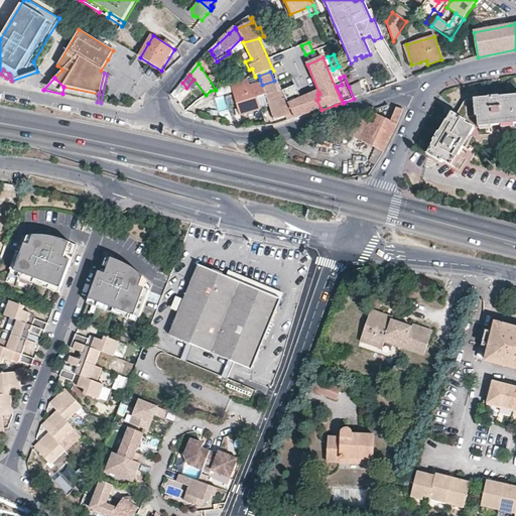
[(274,120),(293,114),(283,92),(277,80),(274,81),(262,85),(260,80),(250,84),(251,88),(249,89),(246,81),(230,86),(234,97),(240,116),(259,111),(255,100),(265,97),(269,108),(274,120)]
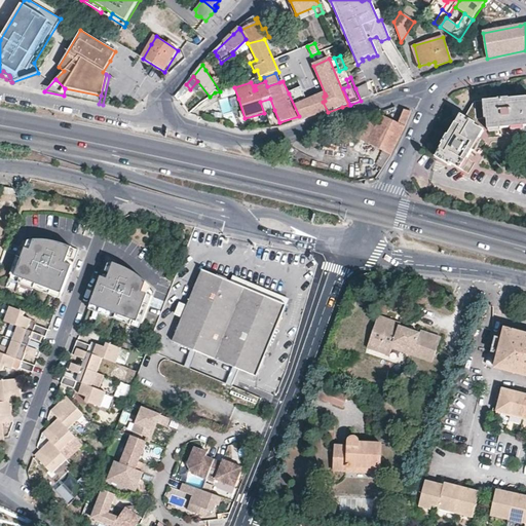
[(175,98),(179,102),(190,89),(186,84),(175,98)]
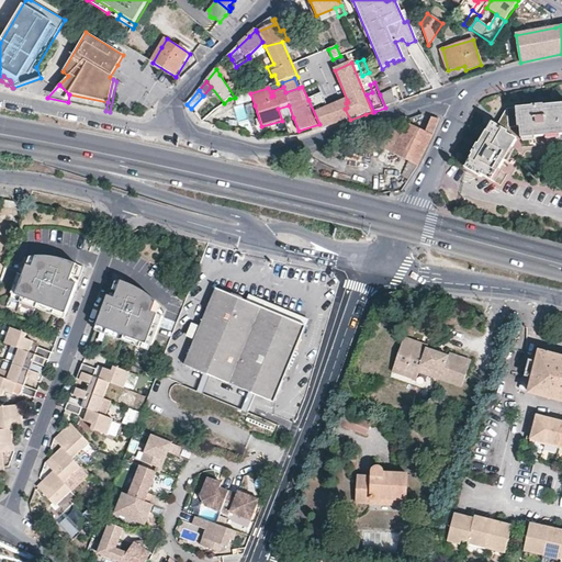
[(385,108),(394,104),(392,90),(380,94),(385,108)]
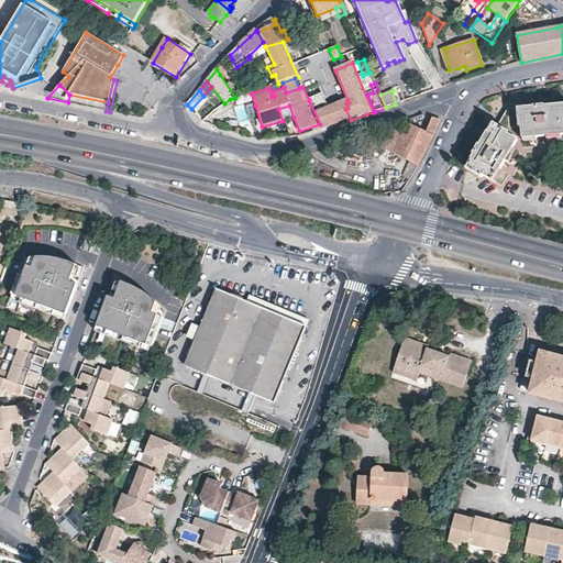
[(323,94),(309,100),(320,124),(322,130),(340,124),(332,107),(329,108),(323,94)]
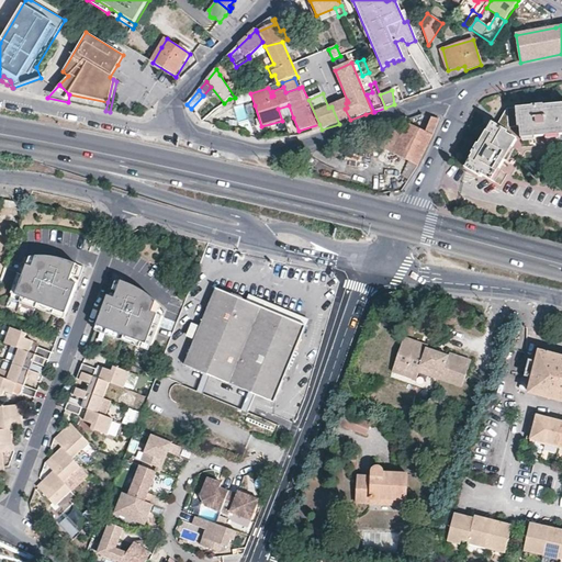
[(108,102),(69,94),(68,102),(74,103),(105,111),(108,102)]
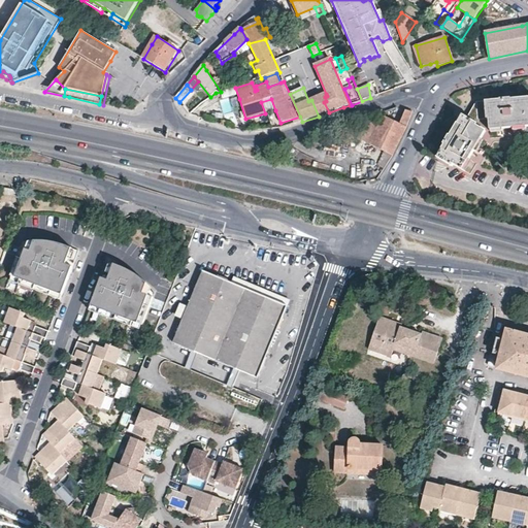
[(326,94),(311,100),(319,117),(329,112),(324,102),(326,101),(325,97),(327,96),(326,94)]
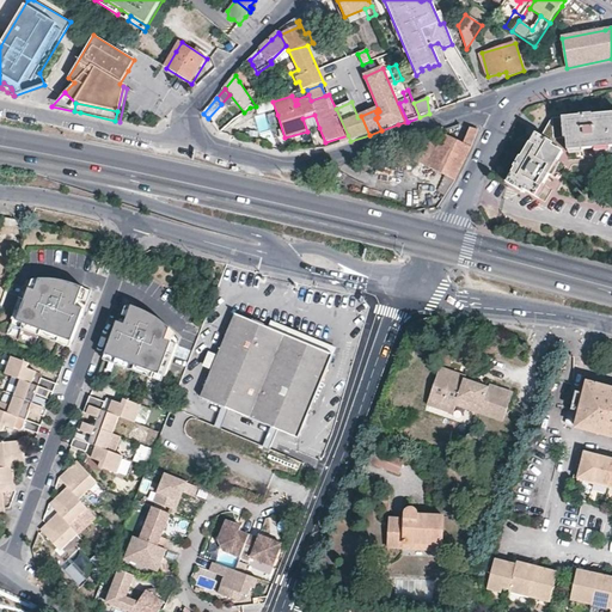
[(303,118),(307,132),(319,128),(314,115),(303,118)]
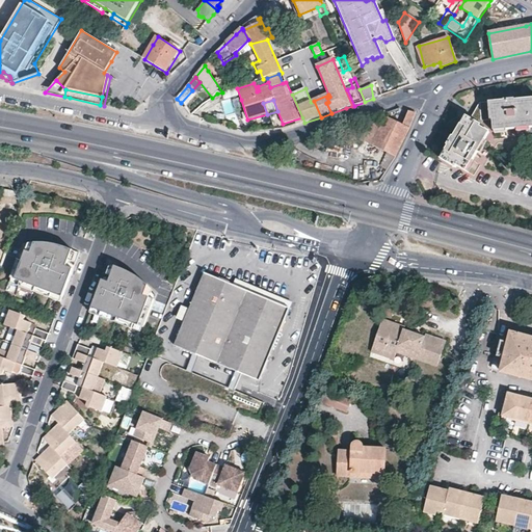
[(470,120),(480,126),(481,124),(483,121),(493,121),(494,133),(495,133),(506,132),(506,130),(516,130),(516,132),(530,131),(530,129),(531,128),(531,100),(523,101),(523,100),(511,101),(500,101),(500,102),(479,104),(470,120)]
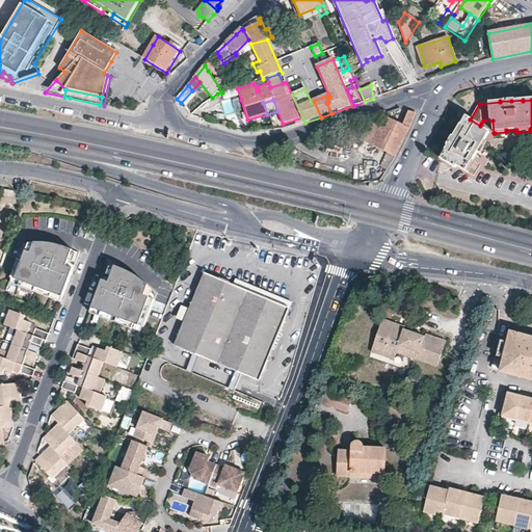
[(418,114),(409,112),(403,126),(396,123),(387,117),(372,147),(386,153),(389,154),(381,165),(388,170),(396,158),(418,114)]
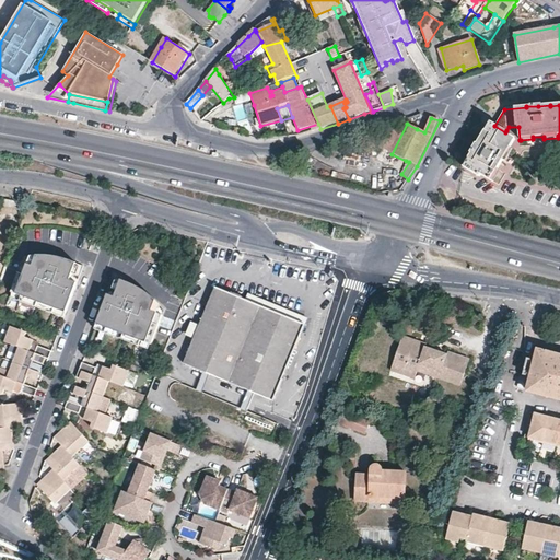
[(505,133),(505,132),(494,126),(490,123),(480,137),(479,137),(475,146),(467,158),(469,158),(464,167),(479,177),(480,175),(490,182),(492,183),(499,171),(498,170),(503,161),(504,162),(512,150),(510,149),(514,140),(504,135),(505,133)]
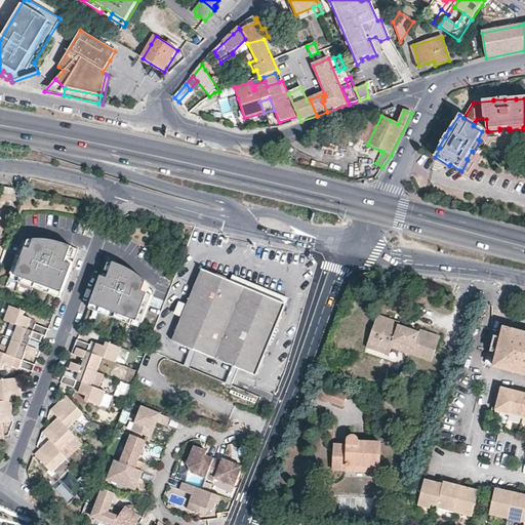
[(59,242),(36,239),(25,241),(11,274),(13,274),(19,277),(22,278),(37,284),(52,289),(63,293),(74,265),(68,263),(64,260),(66,254),(70,256),(72,249),(73,246),(59,242)]
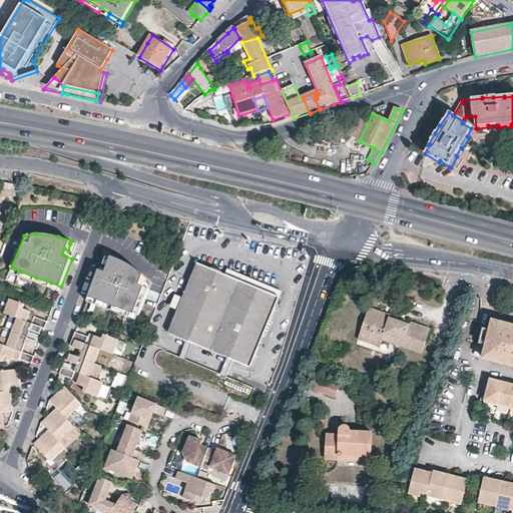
[(140,272),(123,261),(113,257),(111,260),(109,267),(112,268),(110,274),(107,272),(100,270),(90,298),(99,302),(114,307),(130,313),(132,314),(138,316),(139,317),(151,285),(140,272)]
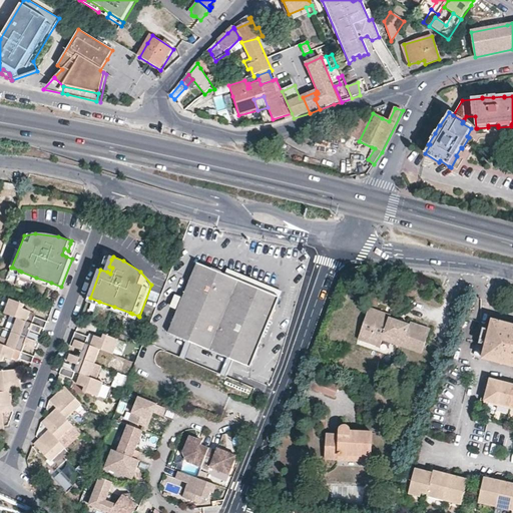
[(168,332),(210,350),(216,352),(249,366),(279,297),(236,279),(197,263),(168,332)]
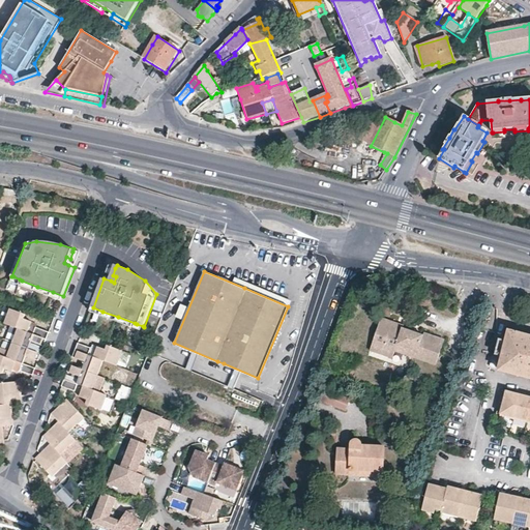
[(37,287),(22,281),(20,285),(23,286),(36,291),(37,287)]
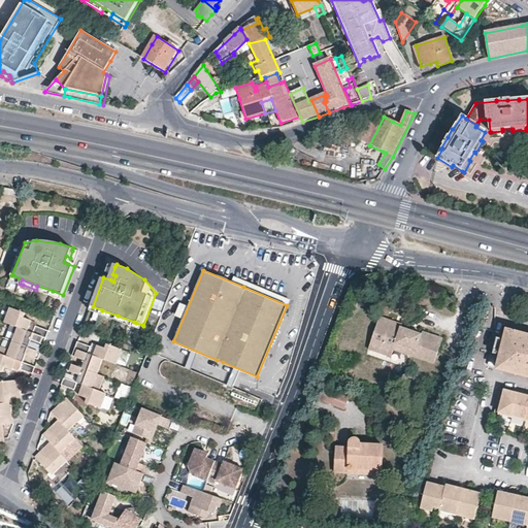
[(53,291),(37,286),(36,290),(52,296),(53,291)]
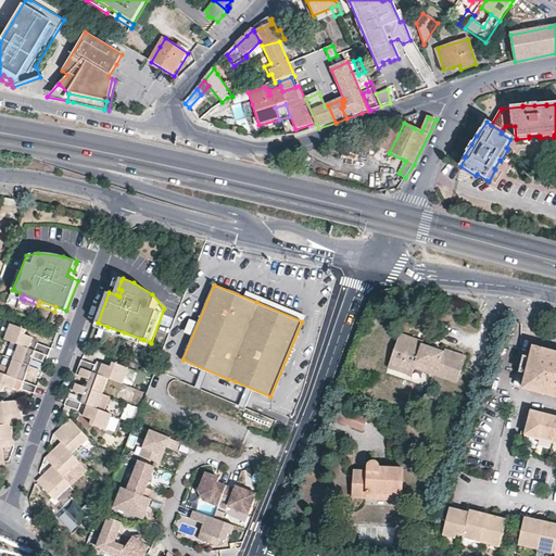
[(66,311),(55,306),(54,312),(65,315),(66,311)]
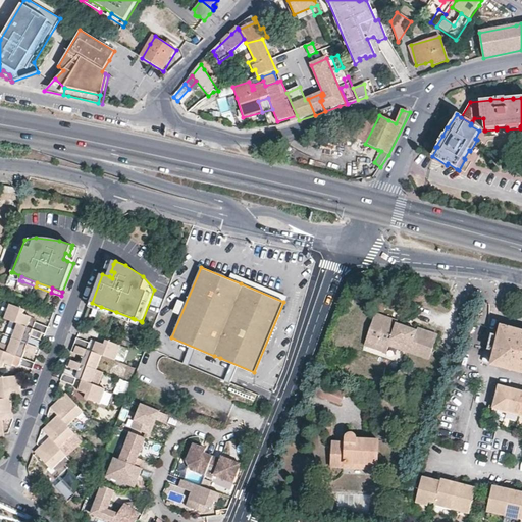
[(27,308),(11,302),(6,317),(21,323),(30,326),(34,315),(29,313),(25,312),(27,308)]
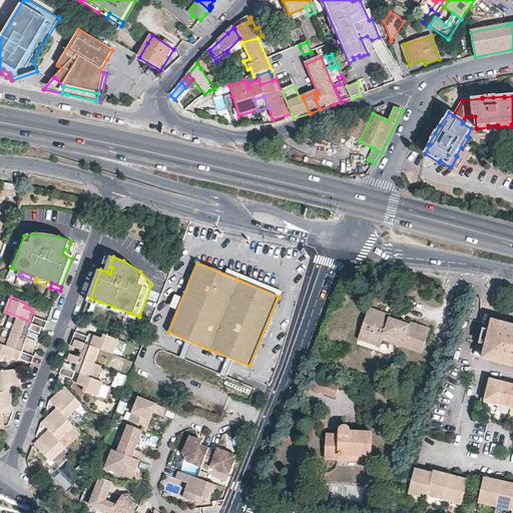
[(284,299),(279,297),(249,366),(255,368),(269,334),(284,299)]
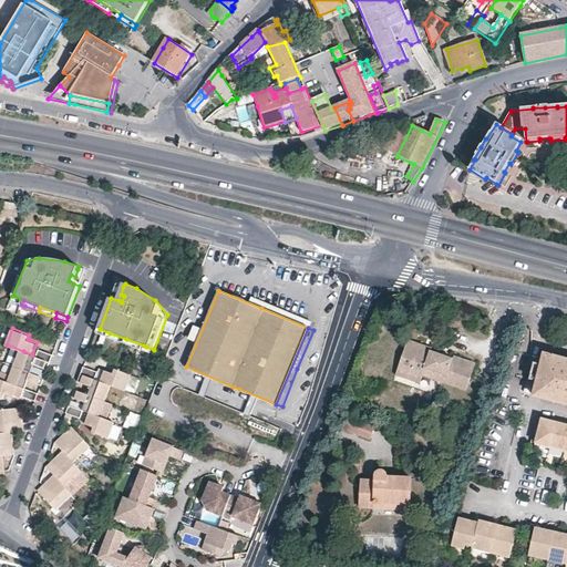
[(126,339),(110,333),(107,338),(124,344),(126,339)]
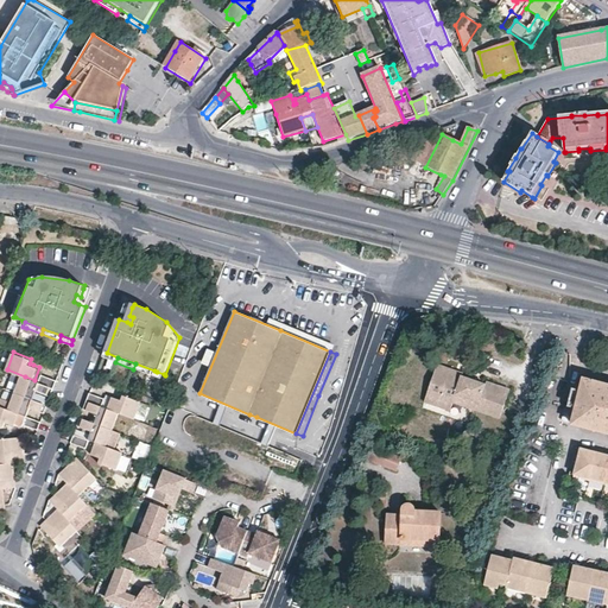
[(154,371),(135,363),(133,369),(152,375),(154,371)]
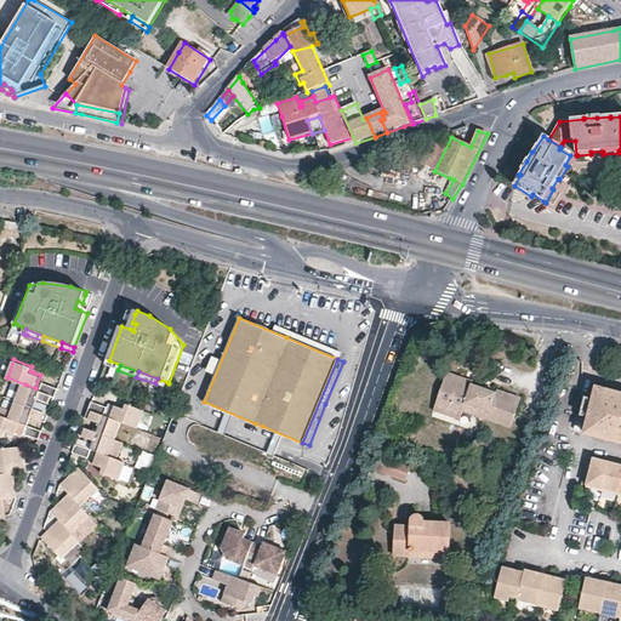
[(522,397),(499,389),(497,393),(484,388),(473,385),(474,381),(446,371),(433,412),(460,421),(463,412),(511,429),(522,397)]
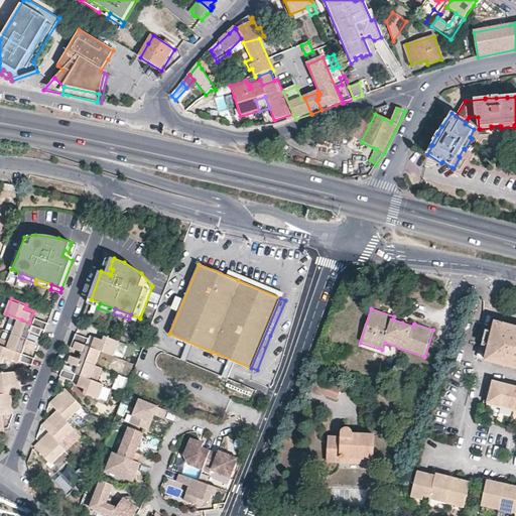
[(49,321),(36,316),(33,324),(46,329),(49,321)]
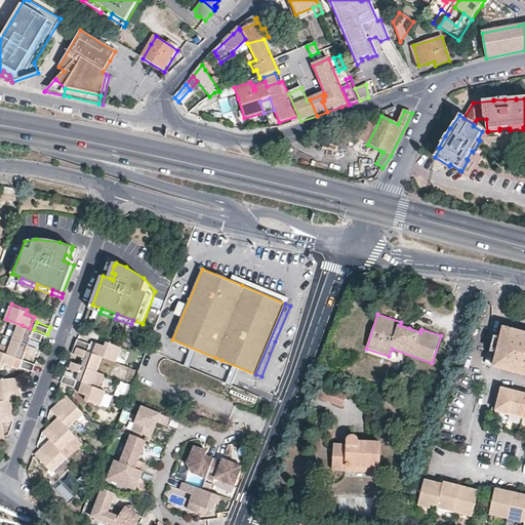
[(30,328),(22,325),(16,339),(29,345),(32,337),(44,341),(46,338),(47,334),(34,329),(30,328)]
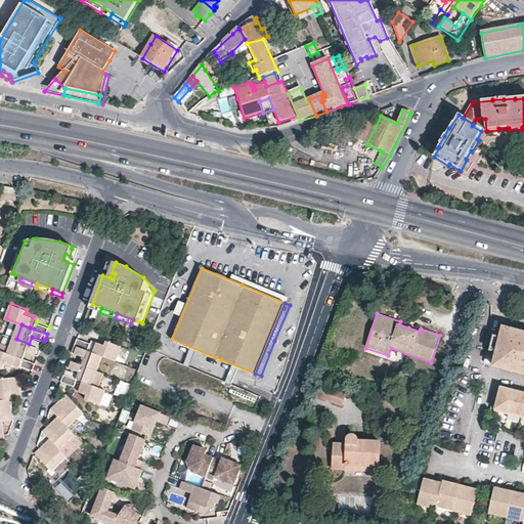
[(523,332),(512,330),(504,328),(501,337),(495,335),(491,348),(494,349),(497,350),(494,365),(523,373),(523,332)]
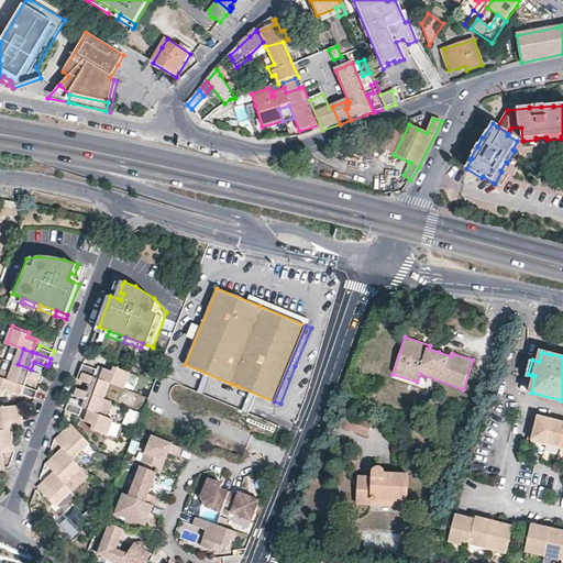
[(99,367),(85,363),(81,371),(96,376),(99,367)]
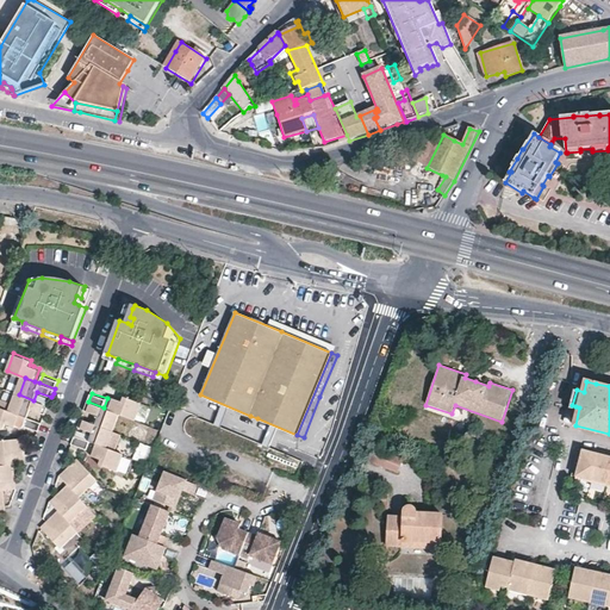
[(33,400),(19,394),(13,411),(22,415),(27,416),(30,410),(45,415),(47,411),(49,405),(33,400)]
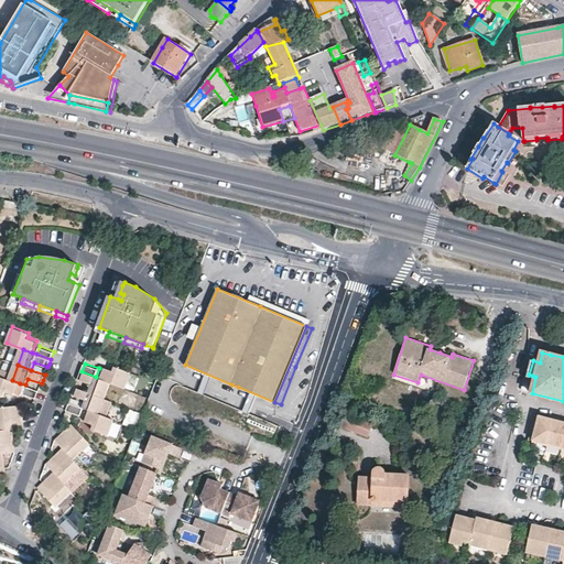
[(133,372),(117,366),(115,370),(110,369),(106,367),(101,379),(109,381),(127,388),(133,372)]
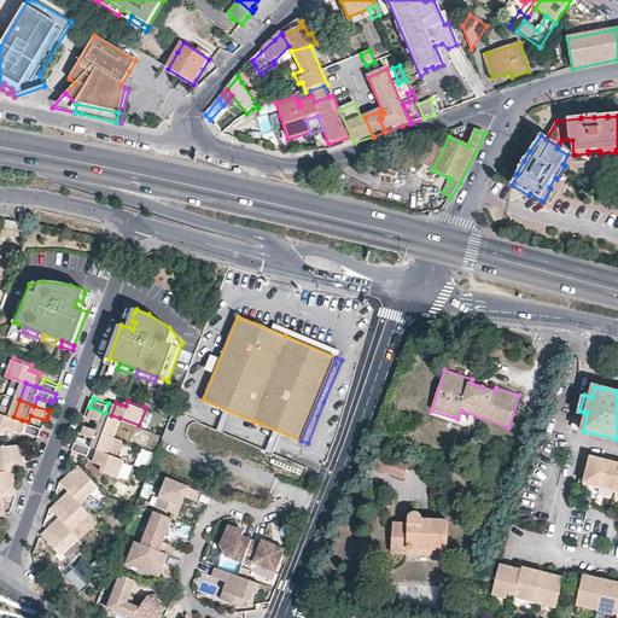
[(105,413),(89,407),(87,413),(86,415),(101,421),(98,430),(114,436),(120,418),(111,415),(105,413)]
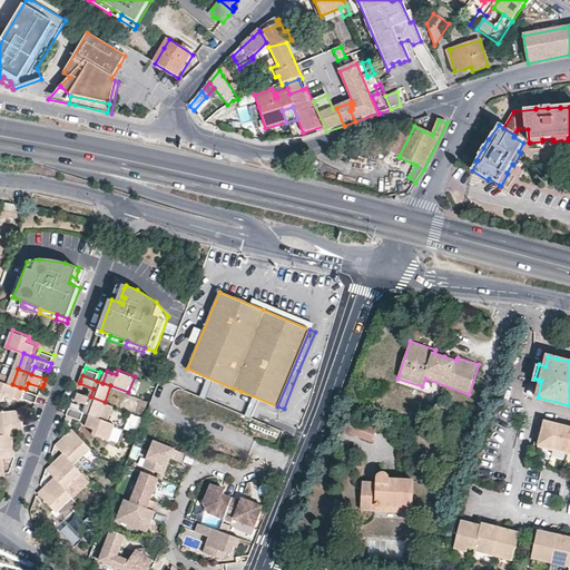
[(12,384),(0,379),(0,400),(5,402),(7,396),(16,401),(20,387),(12,384)]
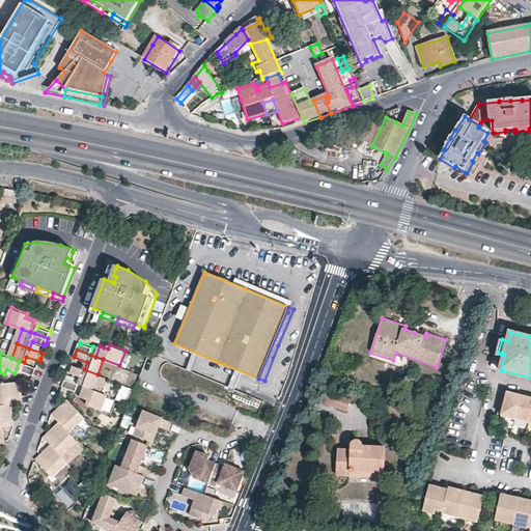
[(500,358),(494,357),(491,367),(497,368),(500,358)]
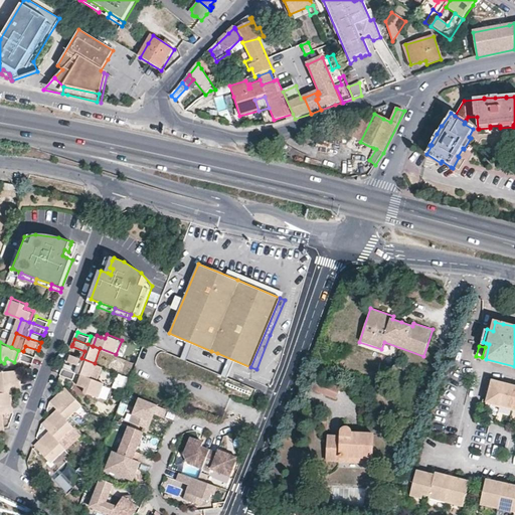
[(36,356),(23,351),(20,359),(33,363),(34,361),(36,356)]
